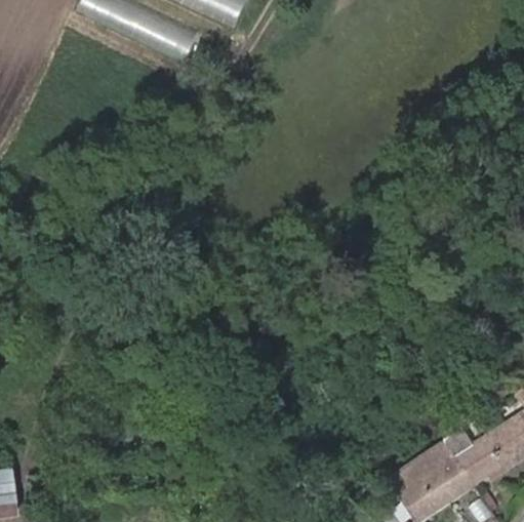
[(160,42),(161,40),(189,52),(200,28),(139,0),(85,0),(85,1),(124,19),(122,25),(160,42)]
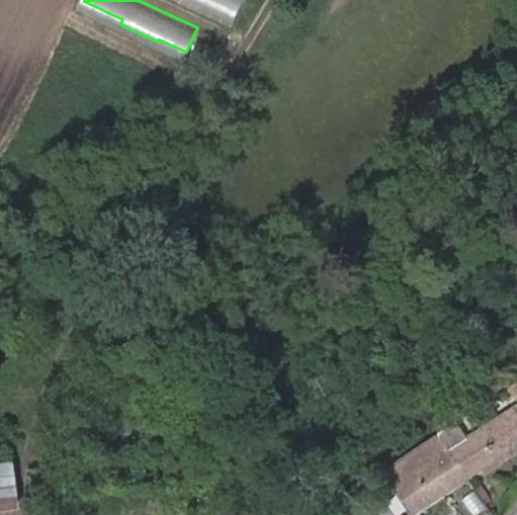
[(186,0),(235,22),(245,0),(186,0)]
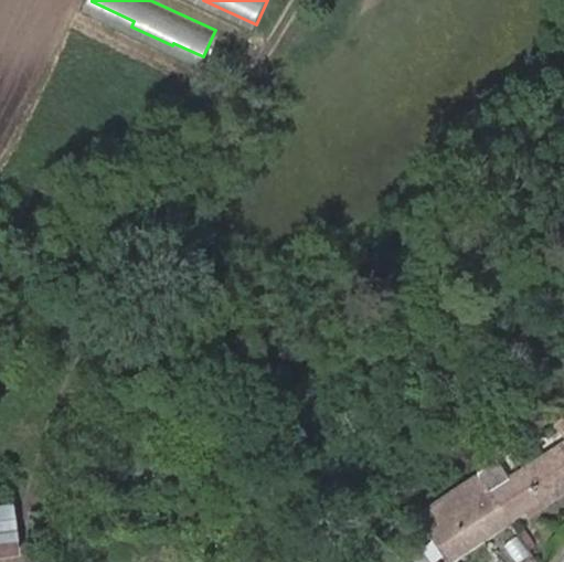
[(563,415),(557,421),(563,427),(563,439),(508,476),(493,453),(476,465),(479,472),(510,519),(563,484),(563,415)]
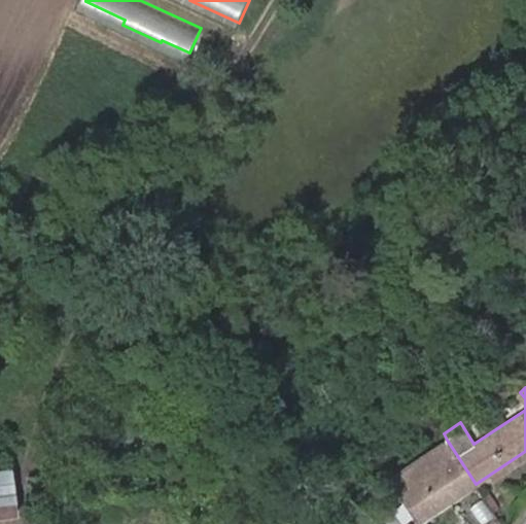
[(419,521),(476,484),(447,440),(390,477),(419,521)]
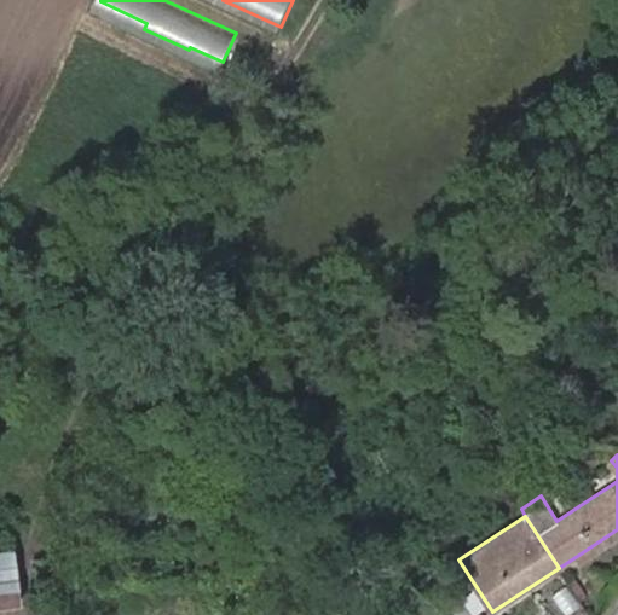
[(16,551),(0,552),(0,605),(22,603),(16,551)]
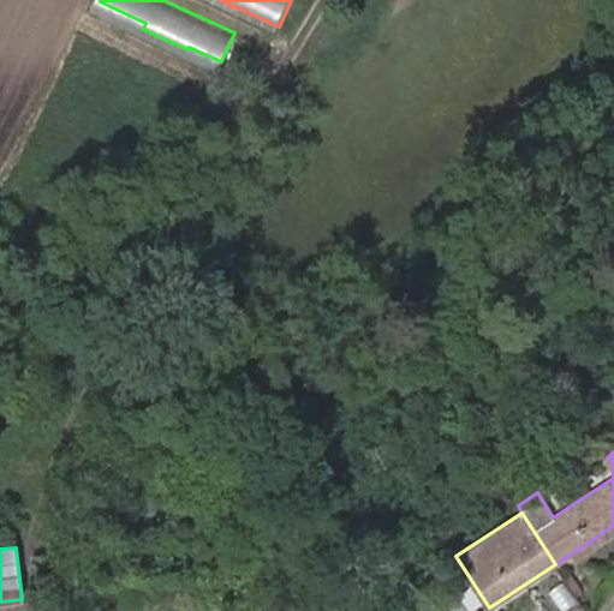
All buildings are outlined.
